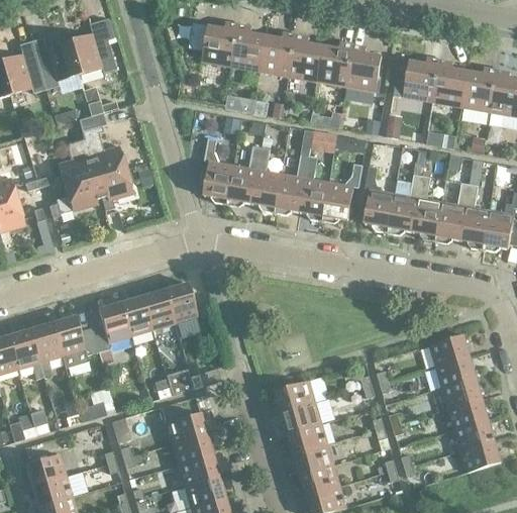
[(69,39),(79,74),(101,67),(102,72),(115,68),(101,19),(89,23),(92,33),(69,39)]
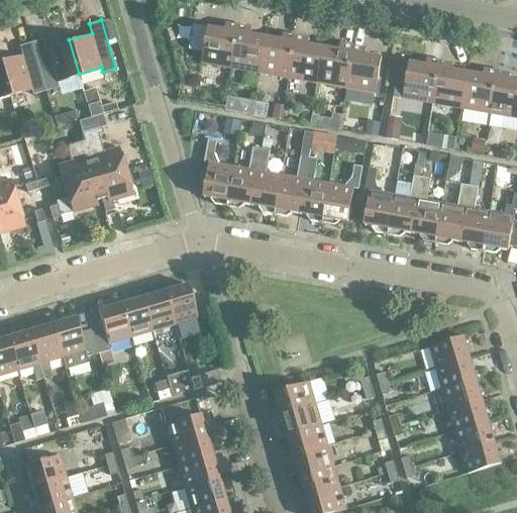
[(231,66),(238,23),(226,21),(224,27),(193,21),(189,46),(204,48),(202,61),(231,66)]
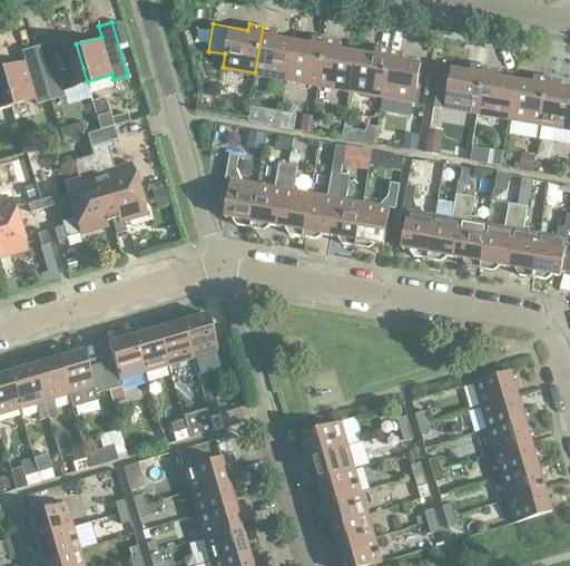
[(277,28),(263,26),(255,72),(286,78),(294,38),(276,35),(277,28)]
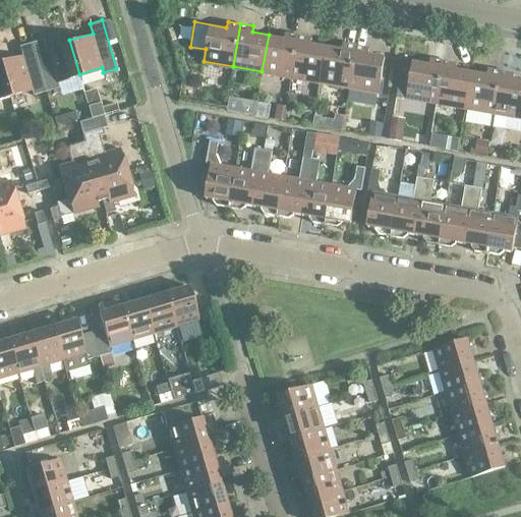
[(284,38),(269,35),(262,71),(291,76),(298,34),(285,32),(284,38)]
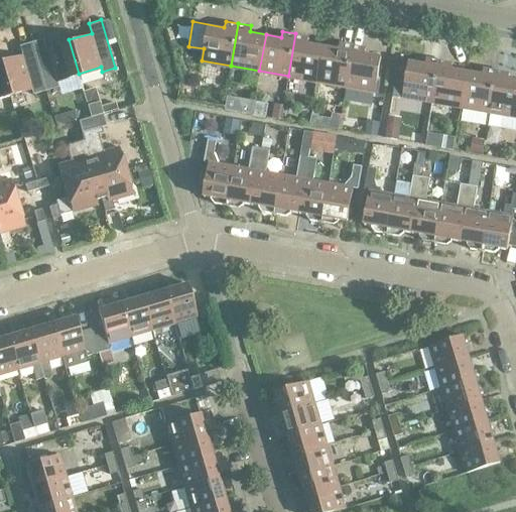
[(308,35),(295,33),(288,76),(316,81),(323,44),(307,41),(308,35)]
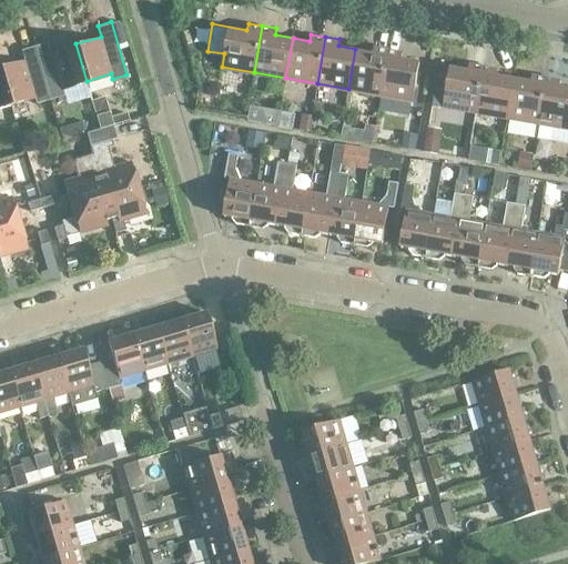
[(87,81),(75,43),(50,51),(47,40),(33,44),(50,98),(63,93),(62,88),(87,81)]
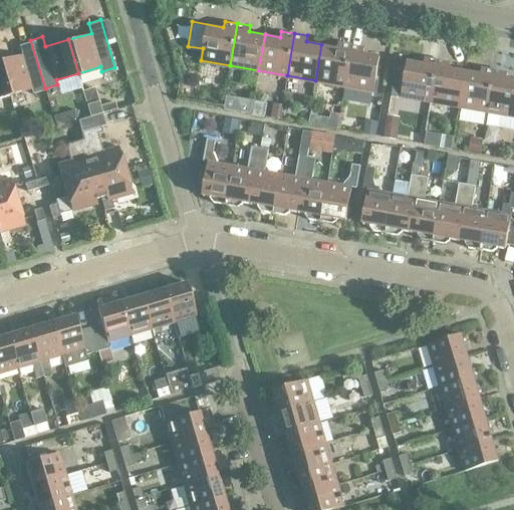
[(0,59),(0,64),(9,93),(31,86),(32,91),(45,88),(30,40),(19,43),(21,53),(0,59)]
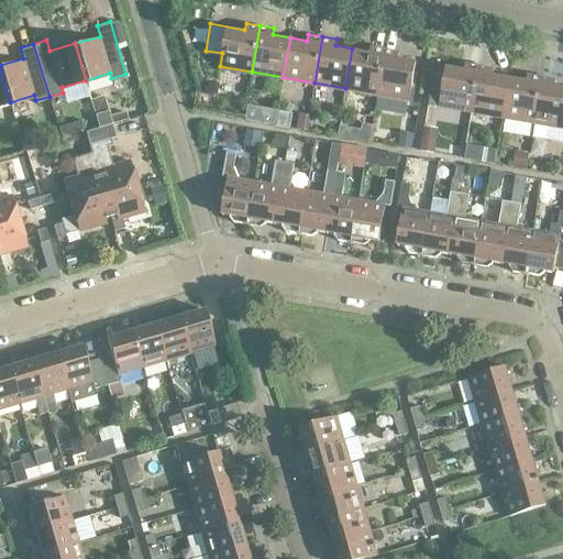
[(370,52),(352,48),(345,88),(376,94),(385,47),(371,45),(370,52)]
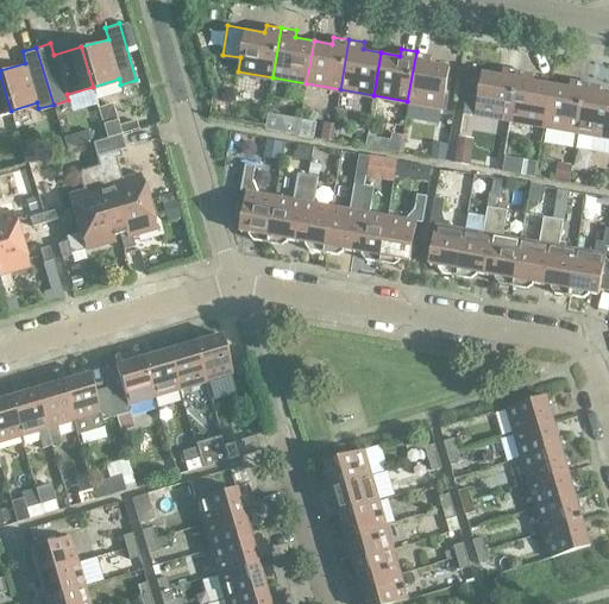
[(431,54),(416,51),(407,101),(441,107),(450,64),(429,61),(431,54)]
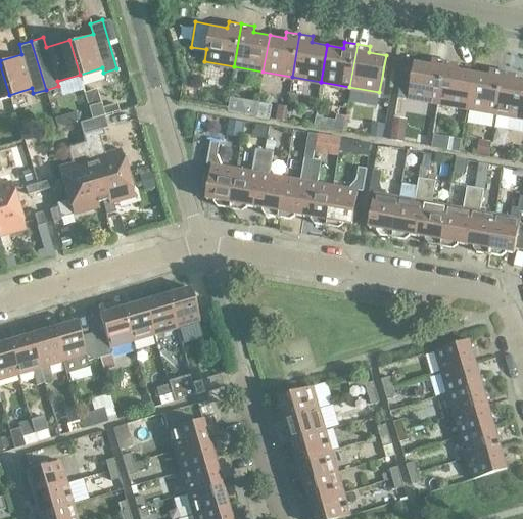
[(397,95),(408,97),(437,102),(445,59),(432,57),(431,63),(405,58),(397,95)]
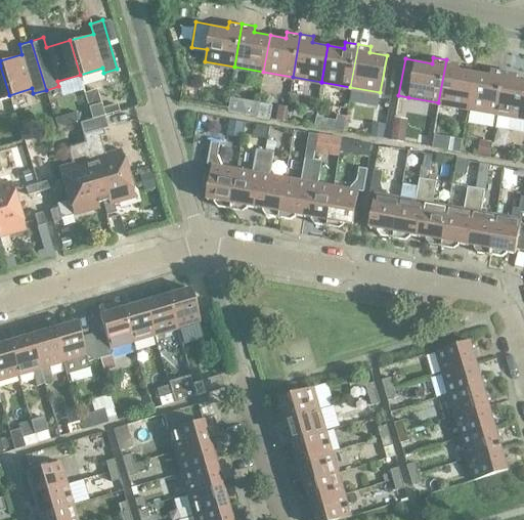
[(459,61),(446,59),(438,102),(468,107),(474,71),(457,68),(459,61)]
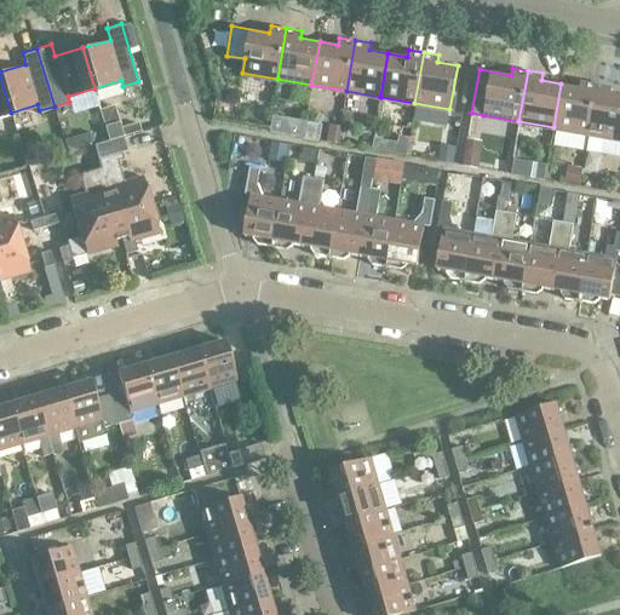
[(0,115),(11,113),(0,78),(0,115)]
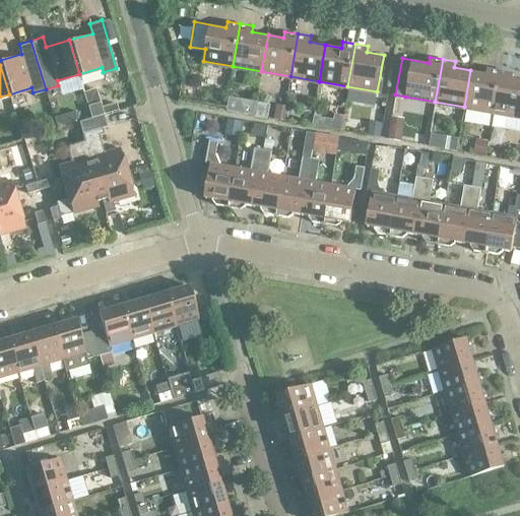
[(485,73),(470,70),(464,107),(493,112),(500,69),(488,67),(485,73)]
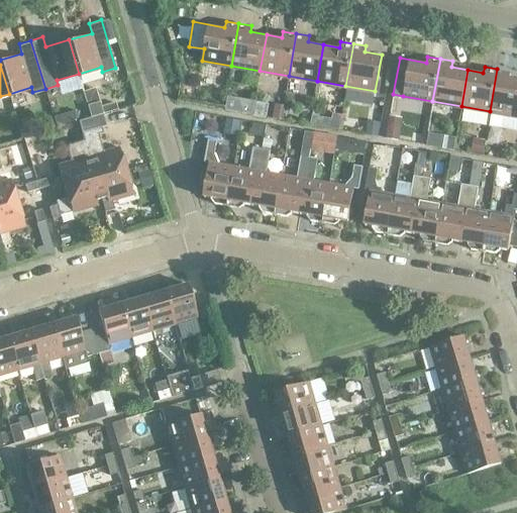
[(497,69),(490,111),(516,115),(516,78),(509,77),(510,71),(497,69)]
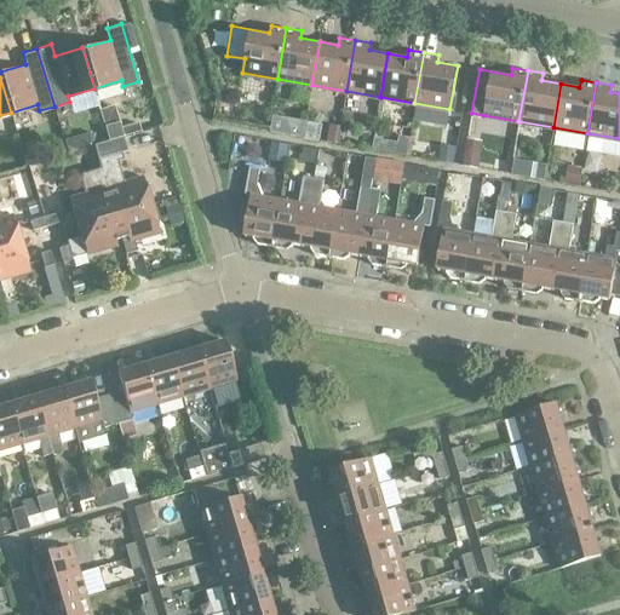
[(119,120),(113,104),(99,108),(104,125),(119,120)]
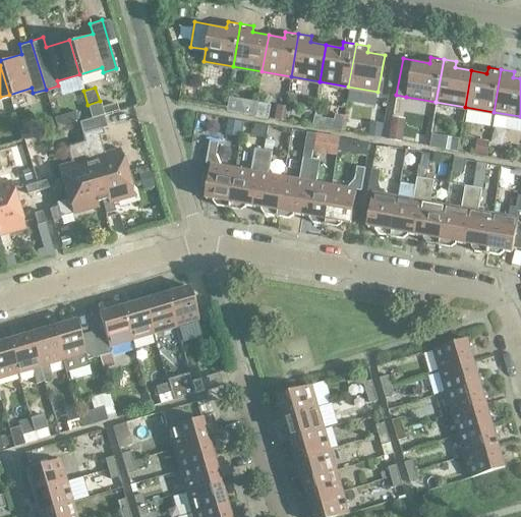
[(245,98),(242,111),(256,113),(259,100),(245,98)]
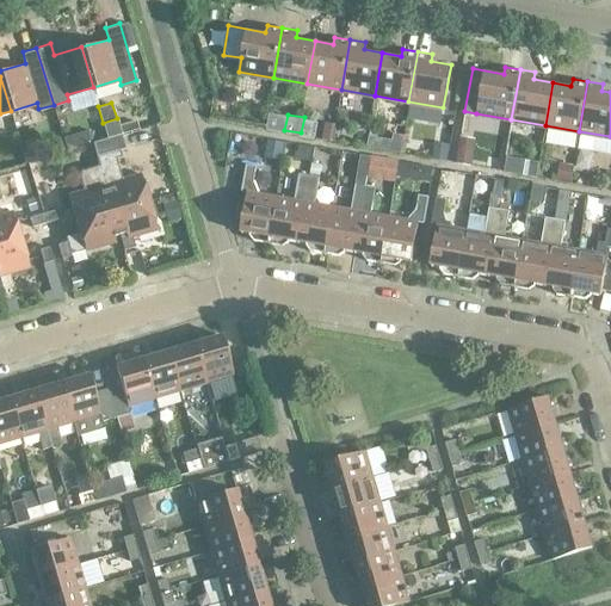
[(106,136),(121,133),(117,118),(103,123),(106,136)]
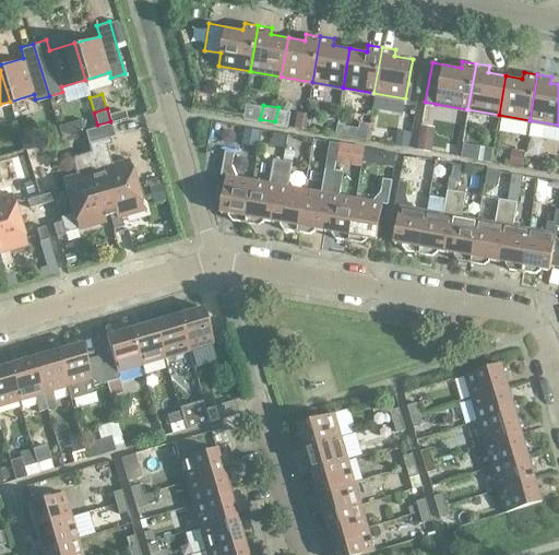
[(306,113),(297,110),(295,124),(304,126),(306,113)]
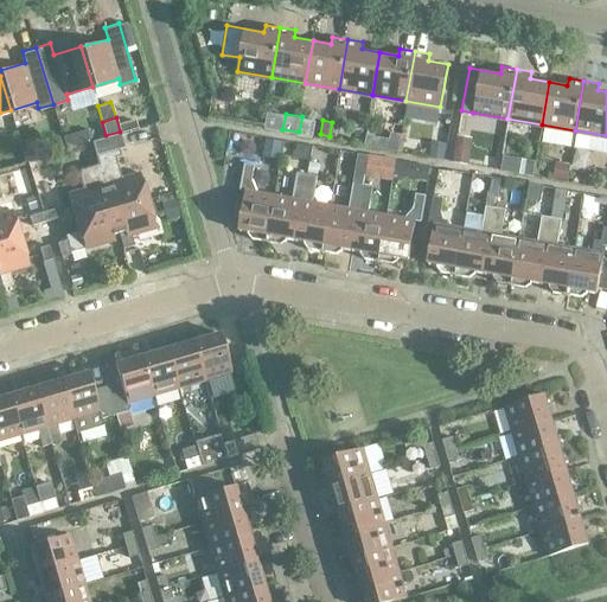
[(120,132),(91,140),(96,154),(117,147),(125,146),(120,132)]
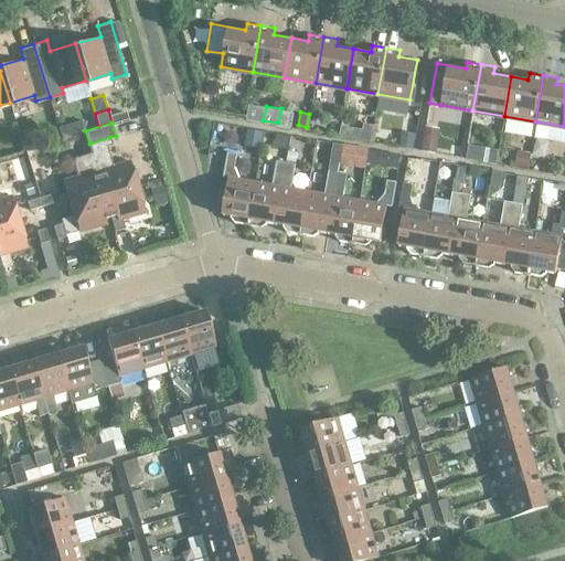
[(338,134),(355,137),(356,126),(340,124),(338,134)]
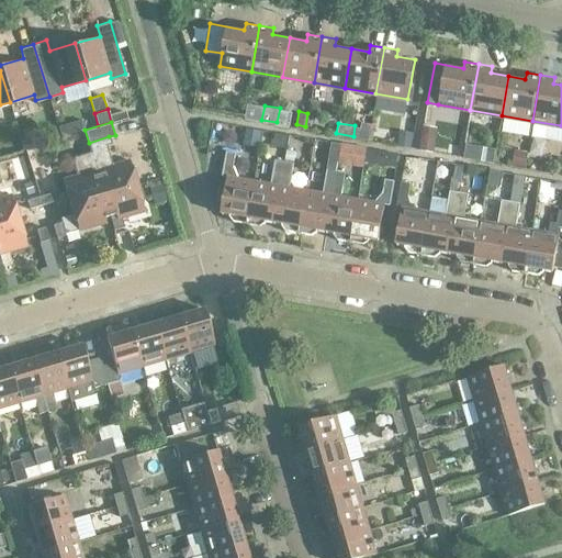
[(261,127),(246,125),(243,142),(258,145),(261,127)]
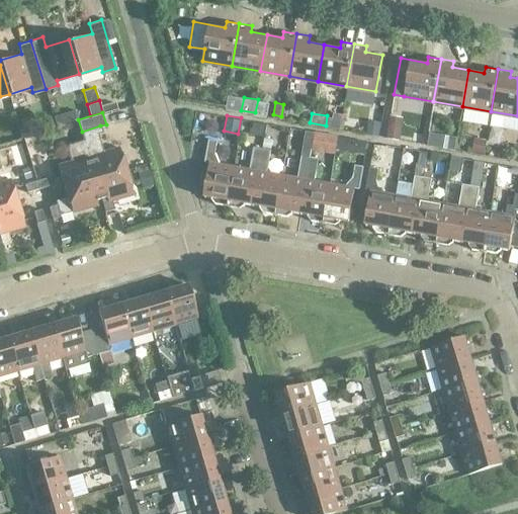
[(402,126),(389,124),(386,136),(399,138),(402,126)]
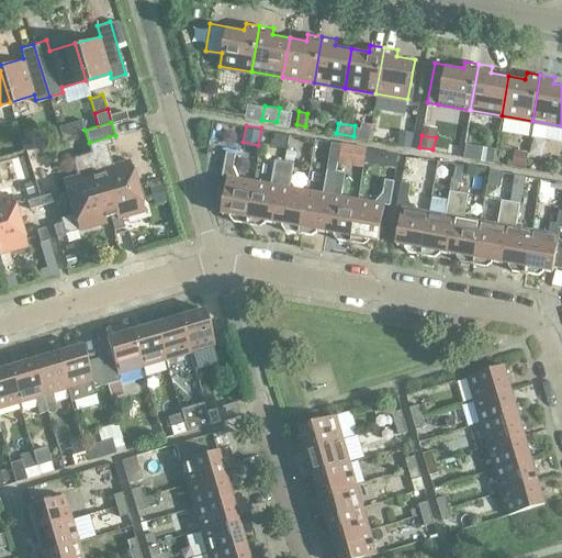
[(111,143),(109,136),(89,143),(91,151),(103,193),(137,183),(130,157),(112,163),(107,144),(111,143)]
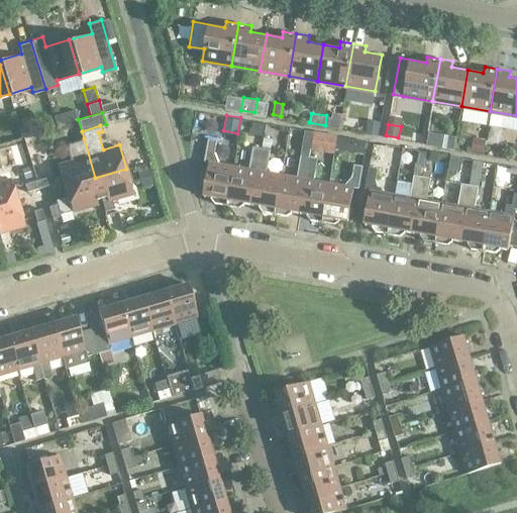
[(367,125),(366,132),(378,134),(380,127),(367,125)]
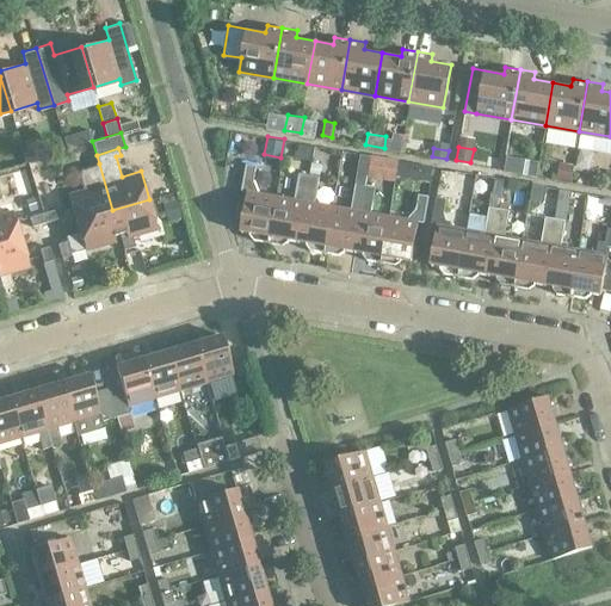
[(365,183),(366,172),(370,154),(362,153),(356,181),(365,183)]
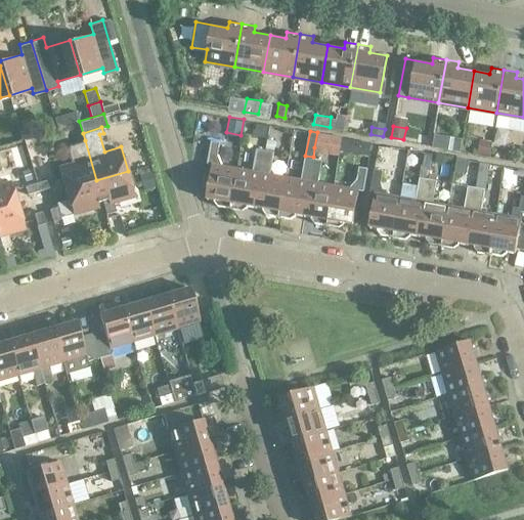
[(317,132),(314,147),(339,153),(341,136),(317,132)]
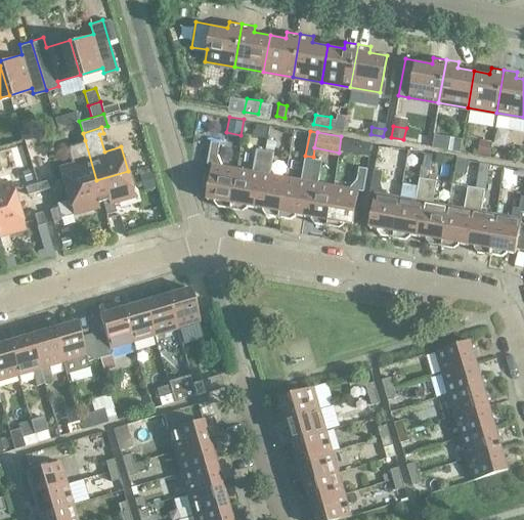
[(267,137),(265,146),(274,147),(275,139),(267,137)]
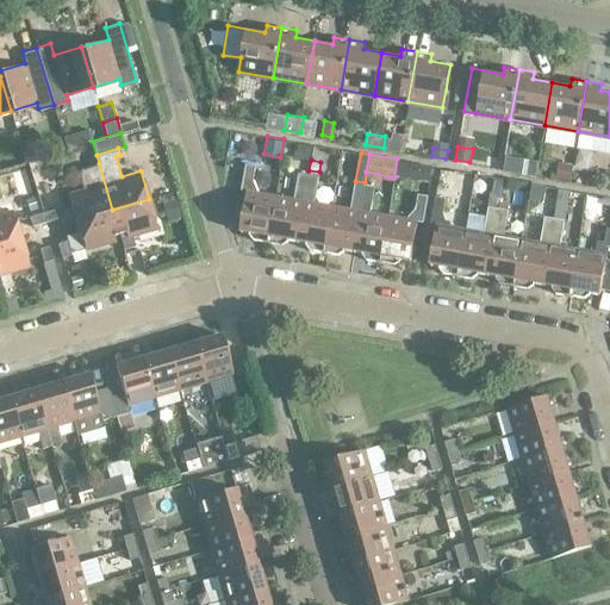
[(267,241),(275,194),(259,191),(253,179),(255,163),(246,161),(242,176),(240,188),(247,189),(240,229),(249,230),(249,232),(253,238),(267,241)]
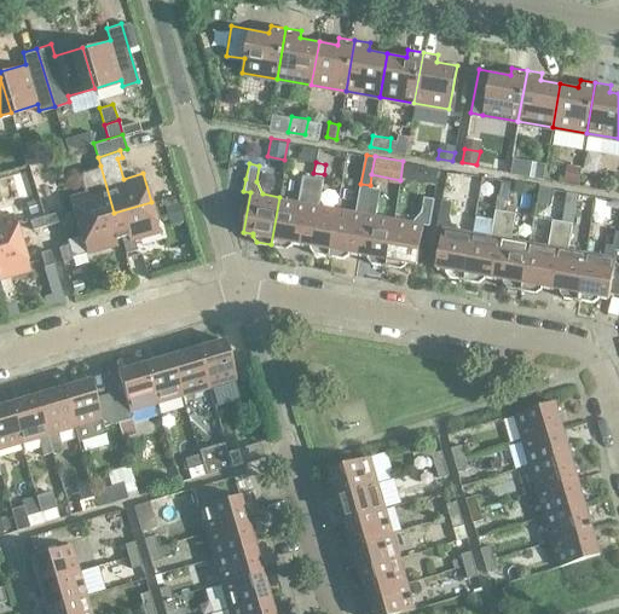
[(76,224),(114,213),(100,166),(81,171),(79,177),(84,191),(69,195),(76,224)]
